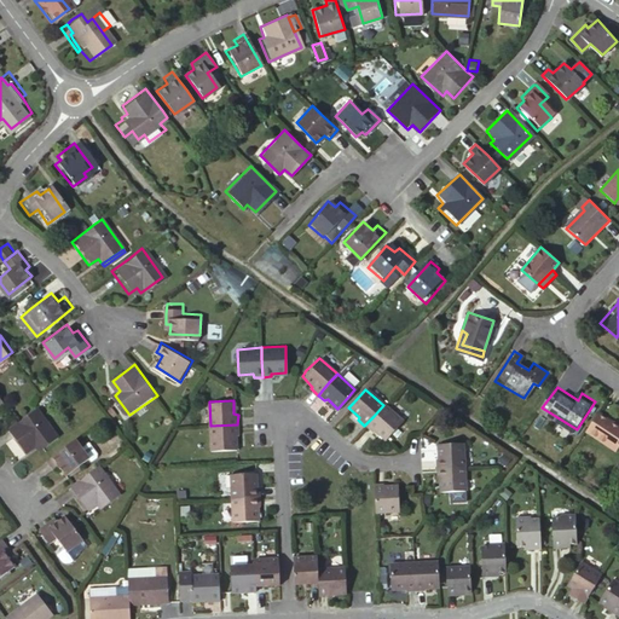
[(403,421),(383,405),(374,416),(364,426),(371,431),(372,429),(385,439),(403,421)]
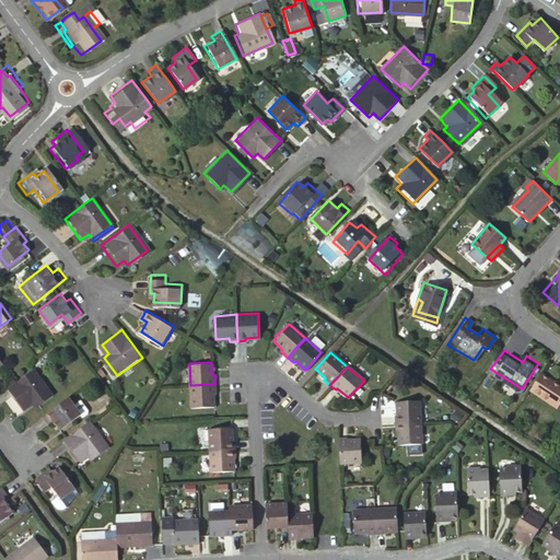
[(54,394),(33,368),(18,380),(8,386),(24,408),(32,401),(36,407),(54,394)]
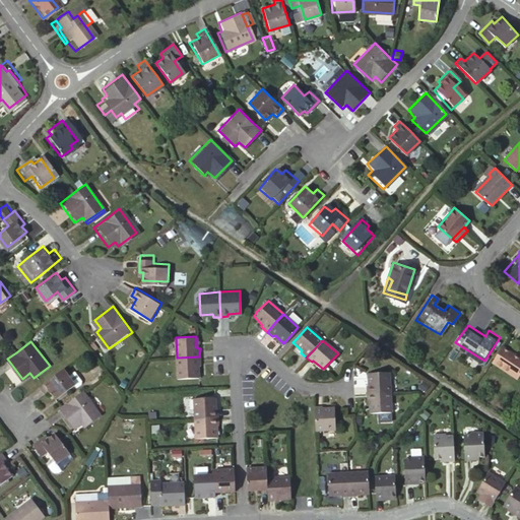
[(519,368),(519,352),(503,342),(494,358),(517,373),(519,368)]
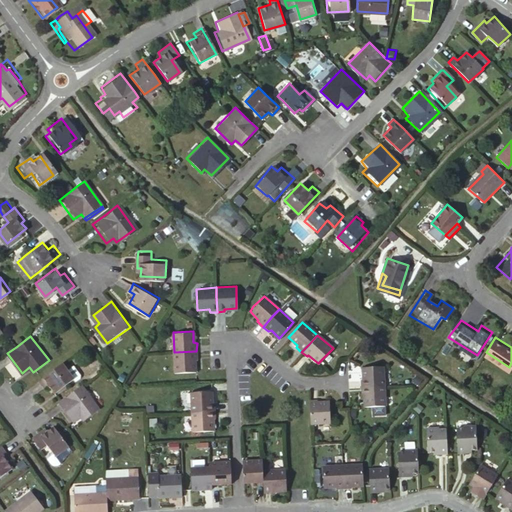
[(174,352),(174,372),(195,370),(195,359),(197,358),(196,351),(174,352)]
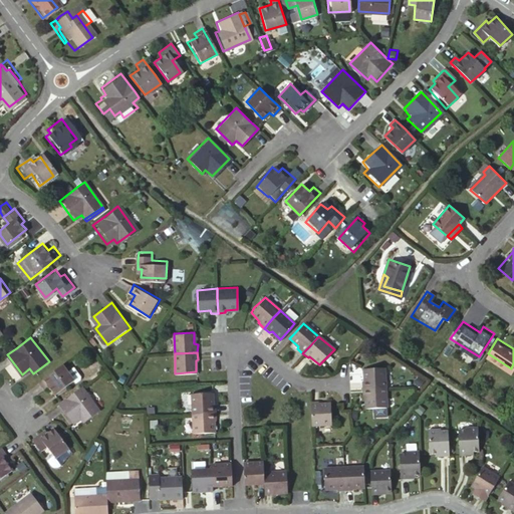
[(61,365),(38,382),(43,390),(46,387),(53,396),(72,381),(74,383),(78,379),(78,377),(72,368),(66,372),(61,365)]
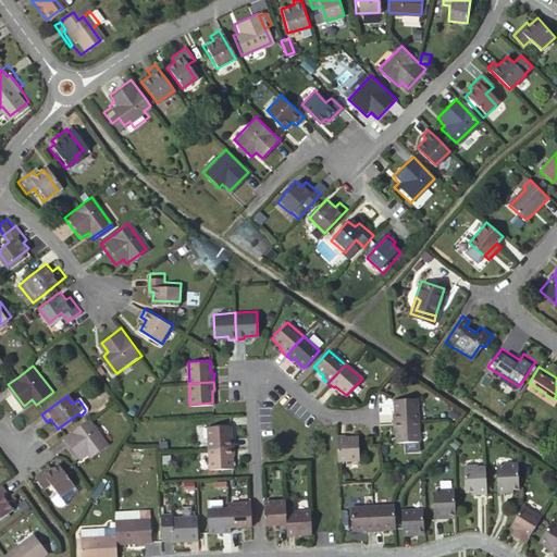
[(391,412),(391,420),(417,419),(416,397),(392,398),(393,411),(391,412)]
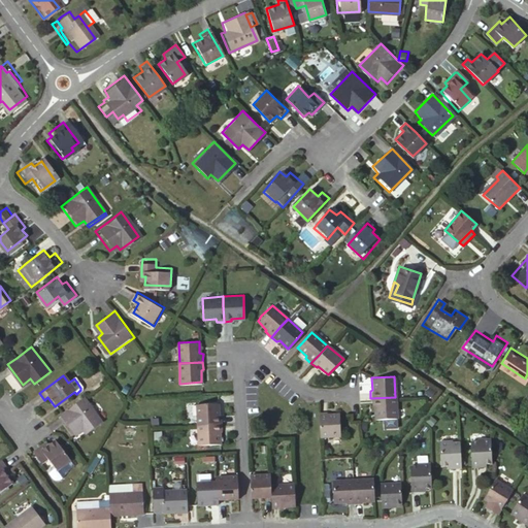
[(101,420),(84,396),(70,405),(59,414),(73,432),(79,428),(84,432),(101,420)]
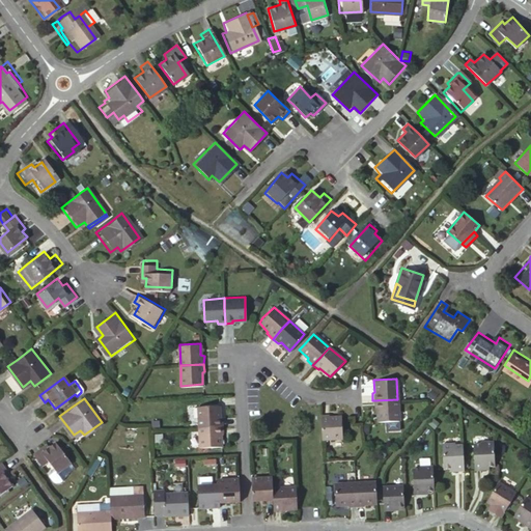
[(374,407),(374,421),(397,420),(397,399),(372,400),(372,407),(374,407)]
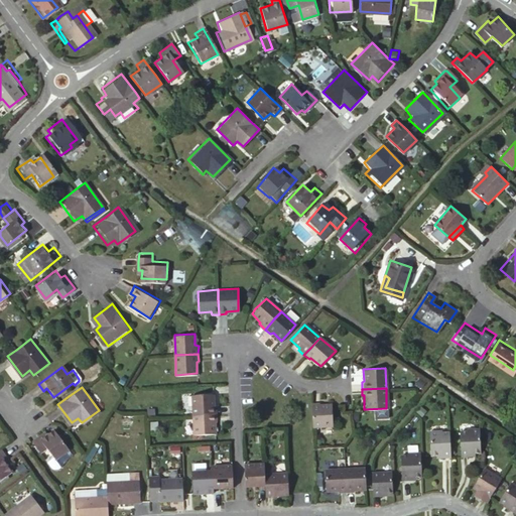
[(213,393),(190,394),(191,413),(217,412),(216,405),(213,404),(213,393)]
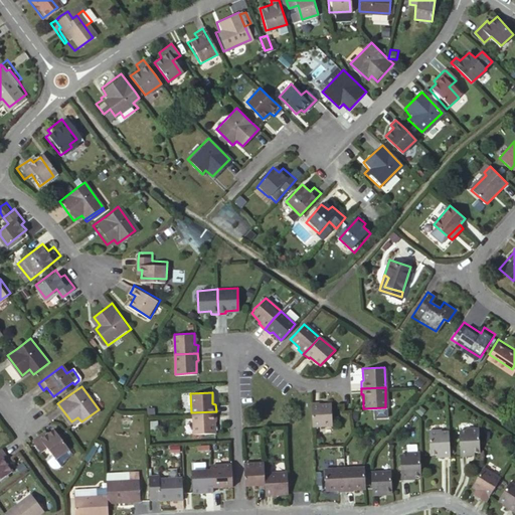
[(331,423),(331,402),(318,402),(317,400),(309,401),(311,424),(331,423)]
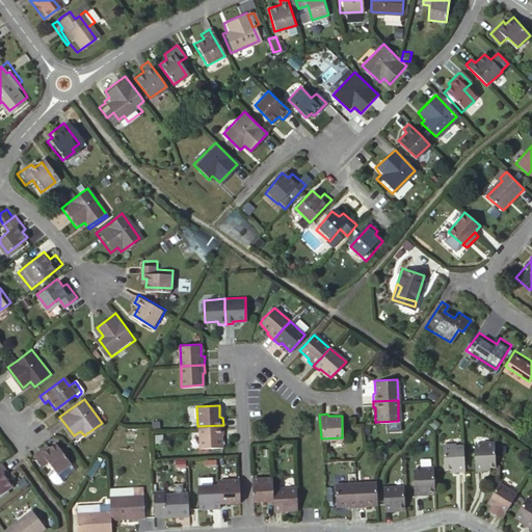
[(223,425),(197,426),(198,446),(221,445),(220,432),(223,432),(223,425)]
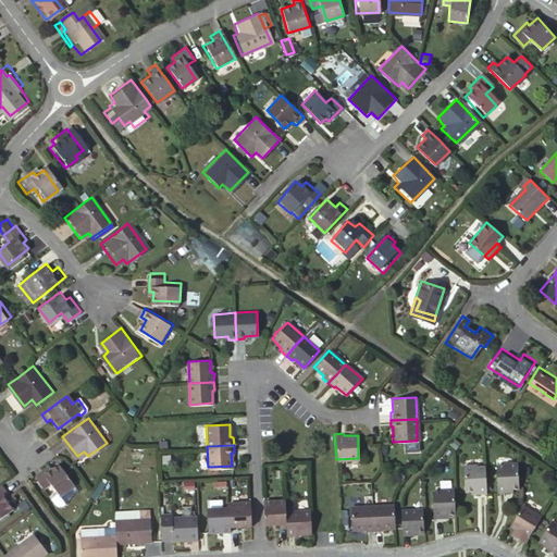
[(50,463),(35,474),(45,487),(51,482),(62,493),(75,482),(59,461),(53,466),(50,463)]
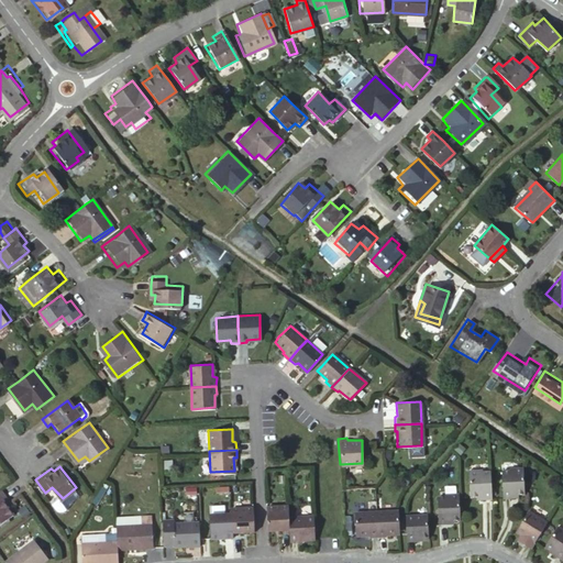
[(521,494),(521,467),(508,467),(508,470),(499,470),(499,498),(508,498),(508,494),(514,494),(521,494)]
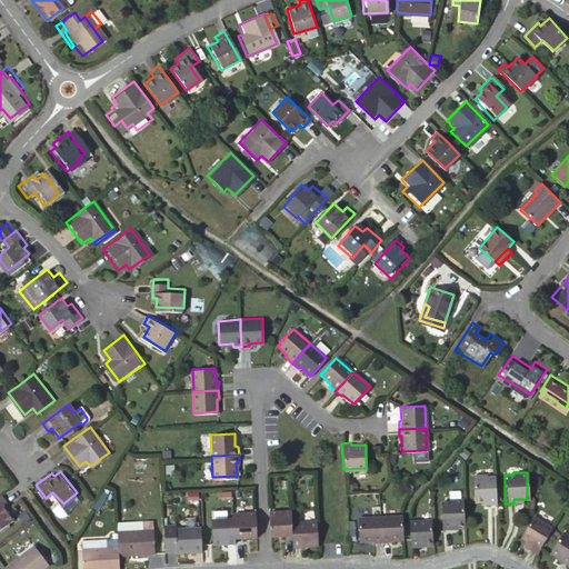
[(470,475),(470,501),(478,500),(483,500),(483,505),(493,503),(492,483),(492,476),(485,477),(485,475),(470,475)]
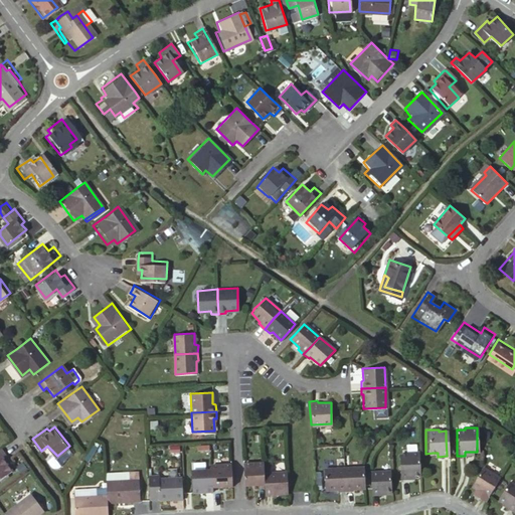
[(11,463),(2,451),(0,452),(0,484),(14,474),(8,466),(11,463)]
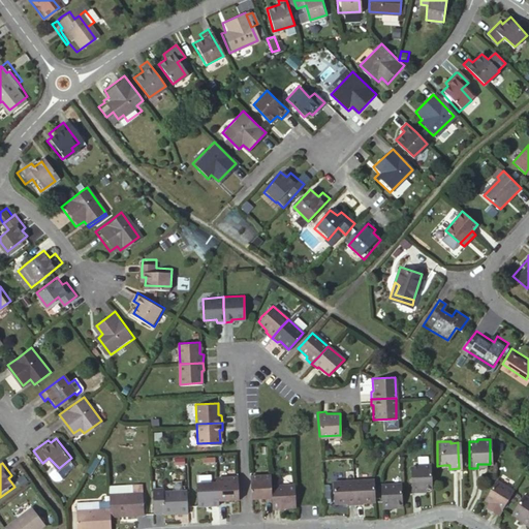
[(429,466),(429,463),(416,463),(416,466),(409,466),(409,492),(417,492),(417,489),(425,488),(430,487),(429,466)]
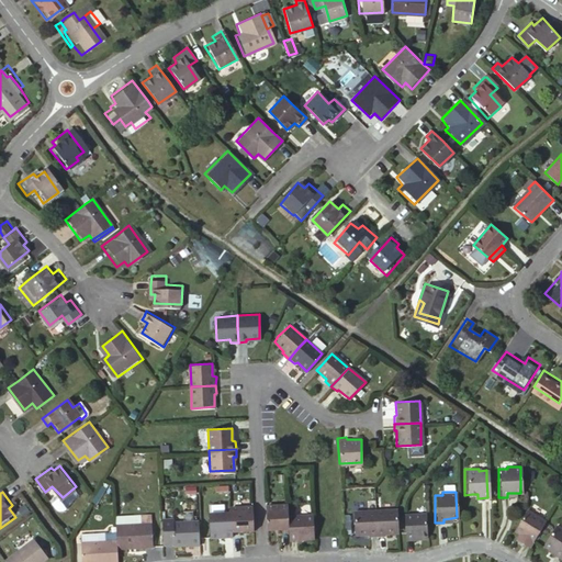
[(289,529),(288,517),(288,510),(288,506),(265,507),(266,518),(267,530),(289,529)]
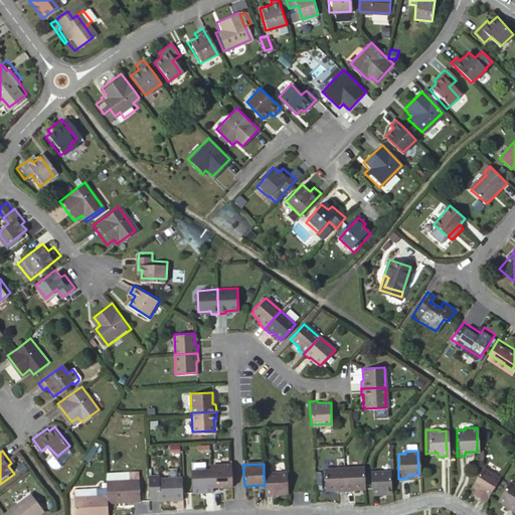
[(212,487),(232,485),(231,476),(231,466),(210,467),(211,470),(212,487)]
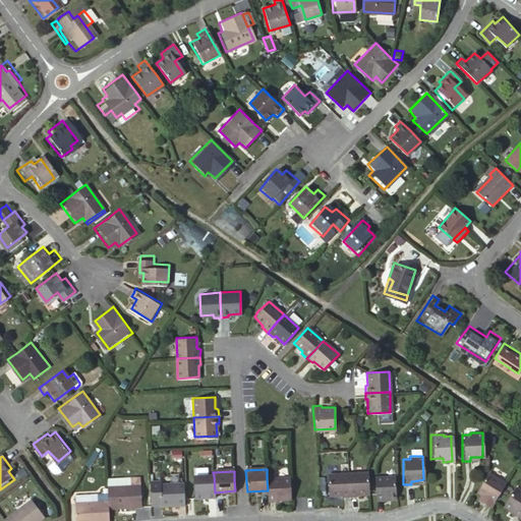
[(367,471),(347,472),(347,497),(354,497),(354,494),(368,493),(367,471)]
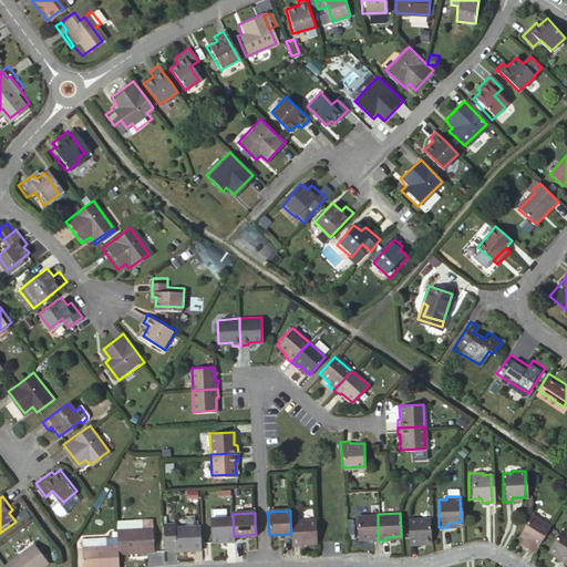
[(356,516),(356,538),(370,537),(371,540),(378,540),(378,514),(356,516)]
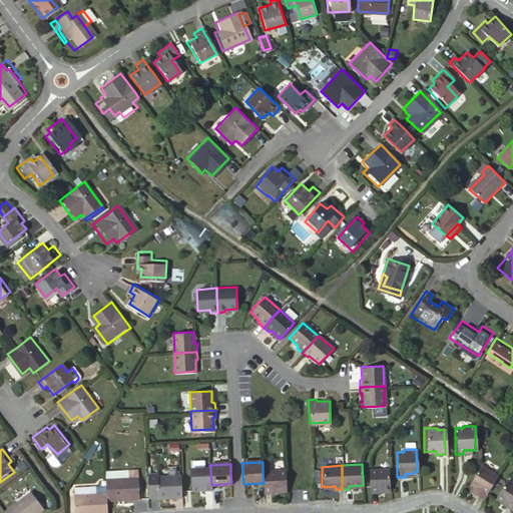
[(496,475),(479,465),(469,481),(473,484),(478,488),(475,494),(482,498),(487,491),(496,475)]
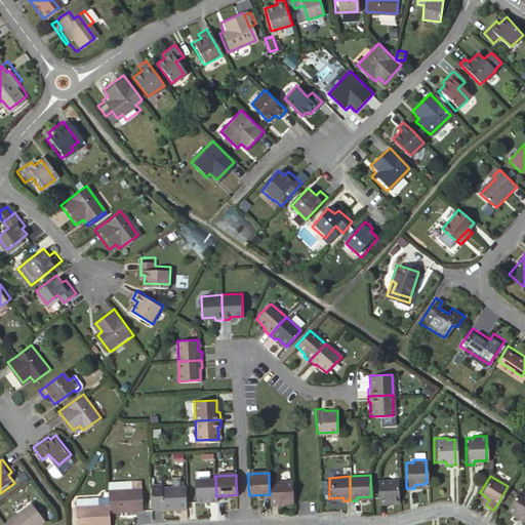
[(195,479),(195,501),(215,500),(216,496),(215,479),(195,479)]
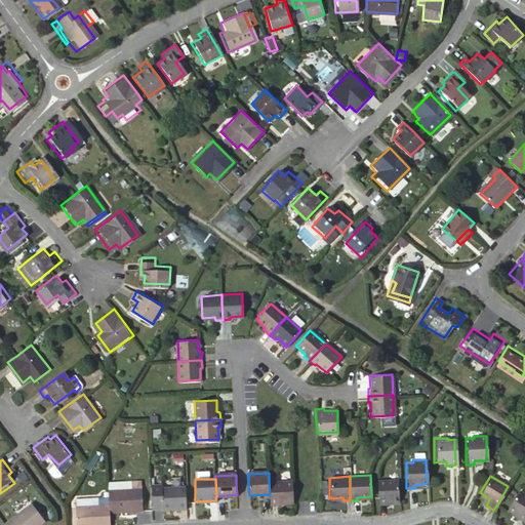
[(293,498),(292,481),(269,483),(270,494),(271,505),(293,502),(293,498)]
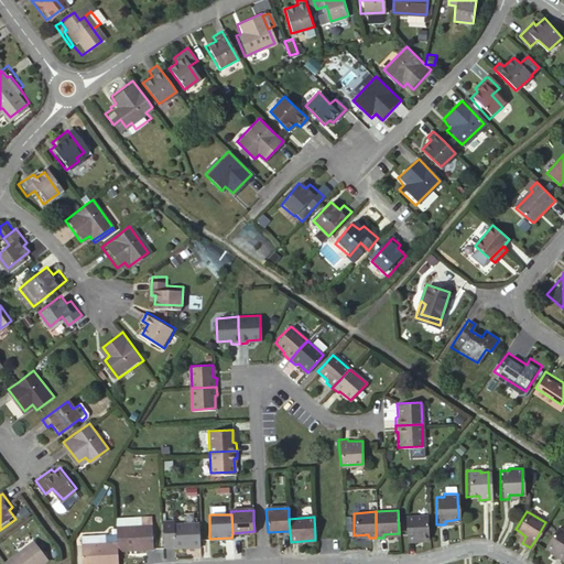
[(425,517),(403,518),(404,542),(413,542),(412,540),(426,539),(425,517)]
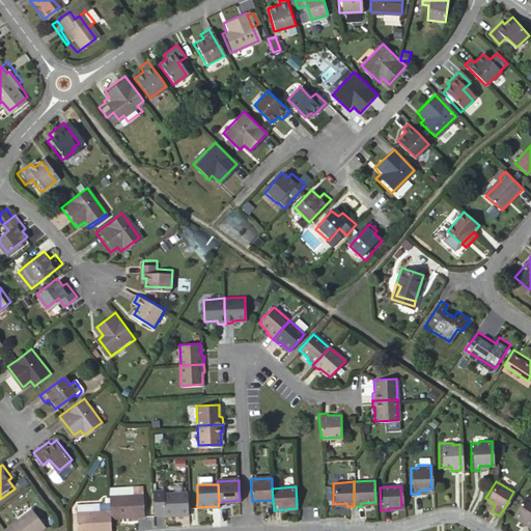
[(109,497),(110,519),(144,516),(144,495),(143,487),(134,488),(134,496),(109,497)]
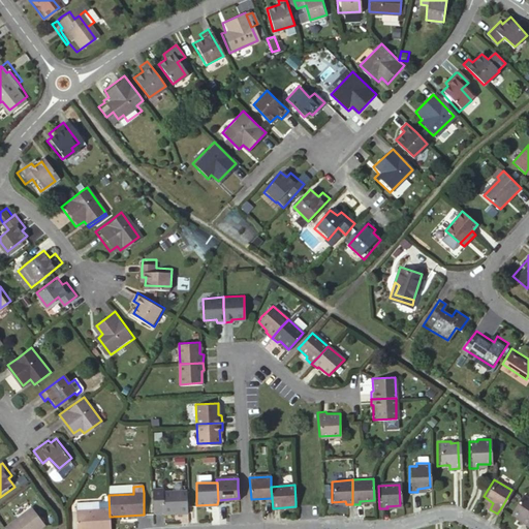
[(163,488),(153,488),(154,512),(163,511),(163,514),(186,512),(186,506),(186,491),(163,492),(163,488)]
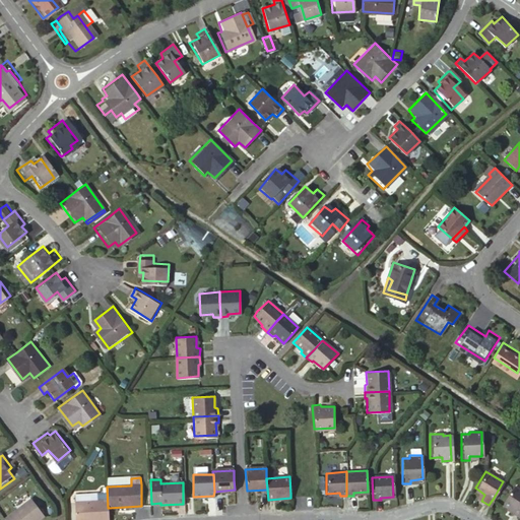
[(519,512),(519,489),(514,485),(502,503),(512,509),(511,512),(518,517),(519,512)]
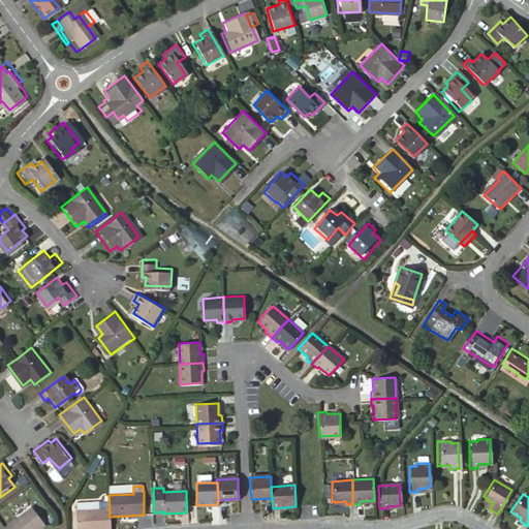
[(493,503),(488,499),(484,505),(490,509),(493,503)]
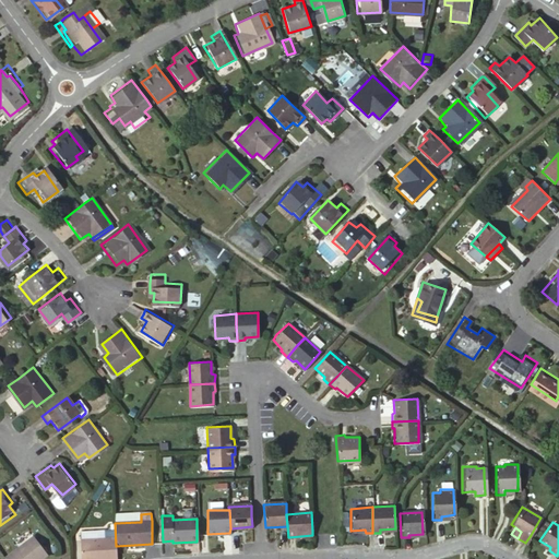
[(116,558),(116,546),(115,538),(80,540),(80,558),(116,558)]
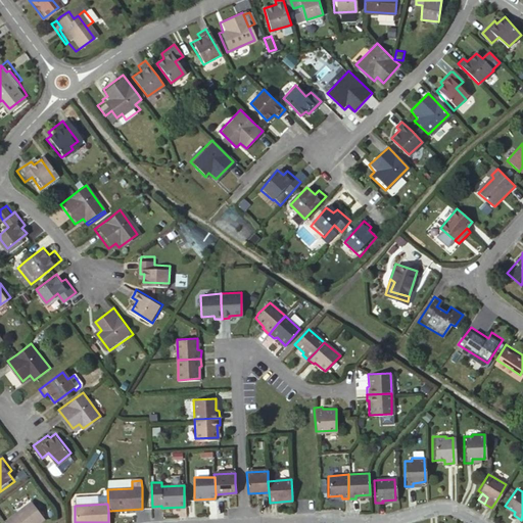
[(40,522),(43,521),(30,505),(5,522),(40,522)]
